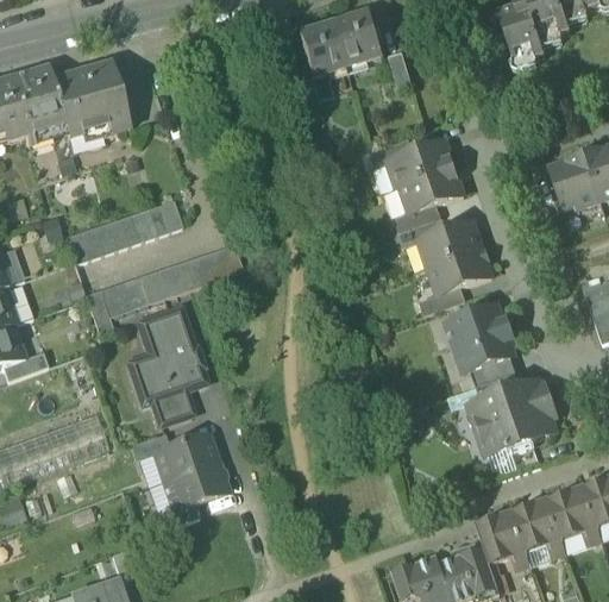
[(564,20),(563,14),(557,0),(525,0),(526,4),(522,4),(520,11),(514,7),(497,13),(514,62),(523,58),(529,62),(544,57),(540,44),(538,38),(547,36),(554,39),(569,33),(564,20)]
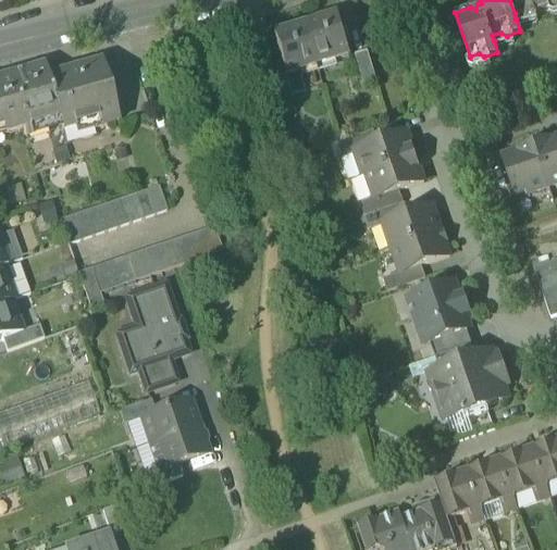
[(556,2),(556,0),(509,0),(515,13),(524,10),(530,13),(556,4),(556,2)]
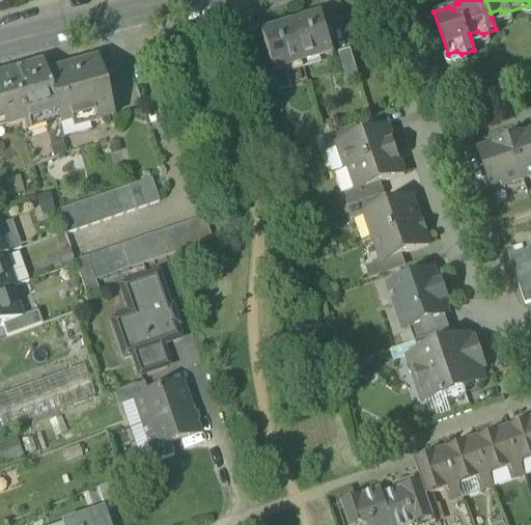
[(323,12),(291,22),(302,59),(334,51),(323,12)]
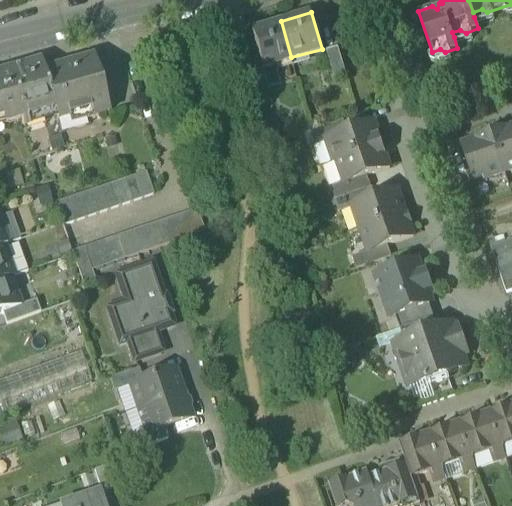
[(275,62),(291,57),(281,21),(250,30),(260,65),(260,66),(261,66),(275,62)]
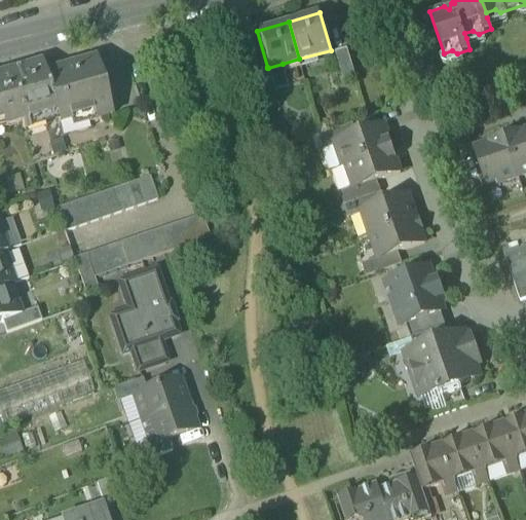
[(335,48),(343,76),(355,73),(347,45),(335,48)]
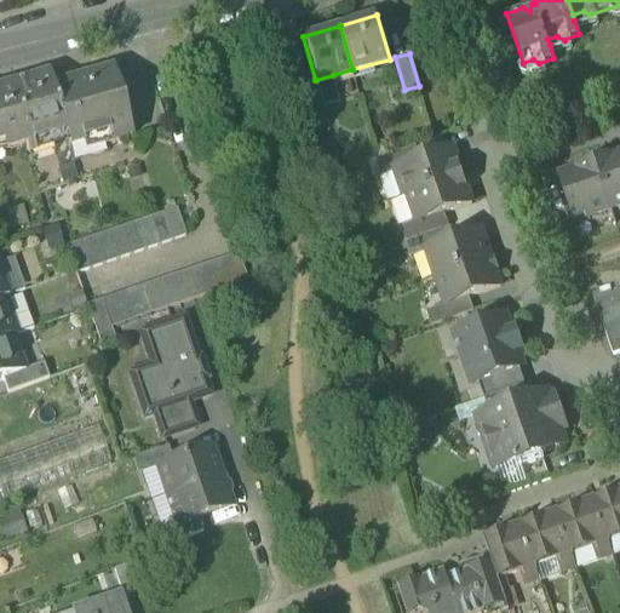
[(50,72),(10,82),(26,138),(28,148),(30,147),(29,145),(67,135),(68,142),(102,132),(104,139),(131,131),(112,67),(75,78),(76,80),(53,87),(50,72)]
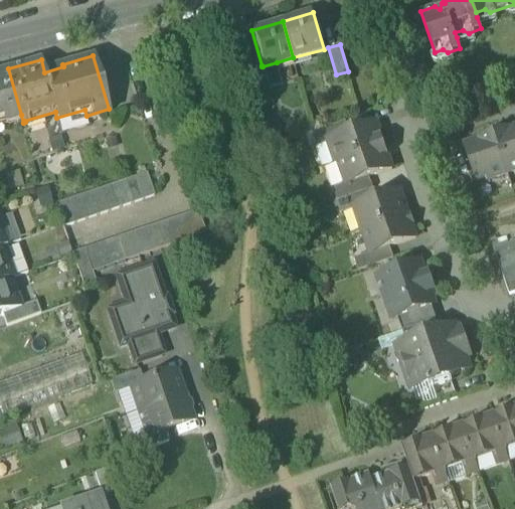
[(263,66),(269,88),(283,83),(277,62),(263,66)]
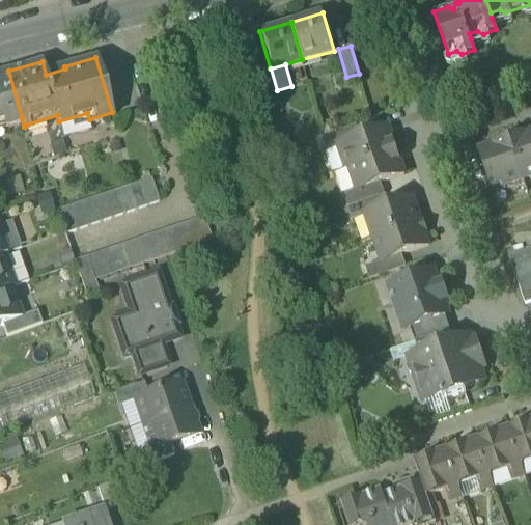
[(254,72),(264,108),(280,104),(277,90),(271,68),(270,68),(270,67),(254,72)]
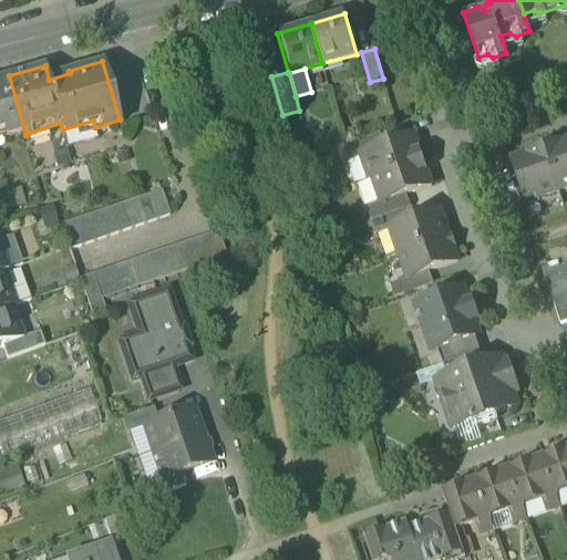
[(2,132),(23,126),(9,75),(0,78),(0,126),(1,126),(2,132)]
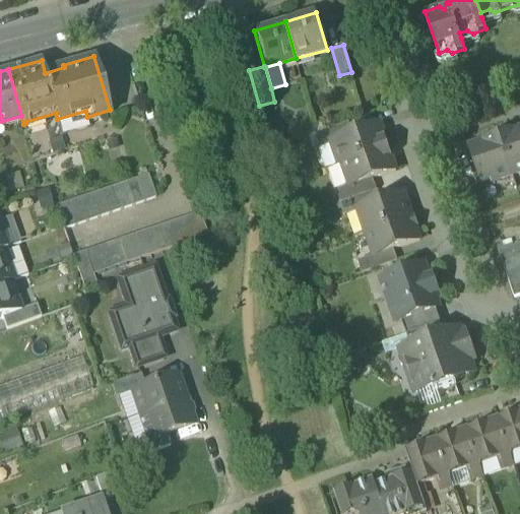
[(314,130),(318,143),(330,139),(329,138),(352,130),(348,118),(314,130)]
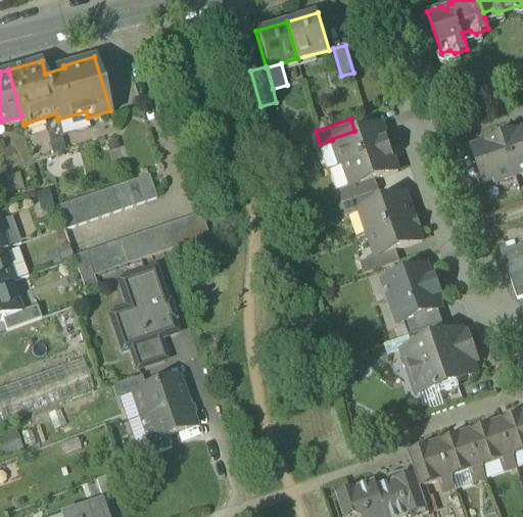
[(339,161),(343,160),(390,144),(386,134),(382,122),(354,131),(331,139),(332,140),(339,161)]
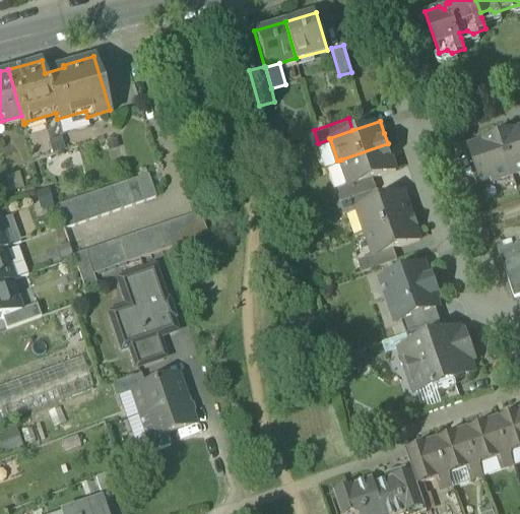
[(269,125),(270,140),(285,139),(284,124),(269,125)]
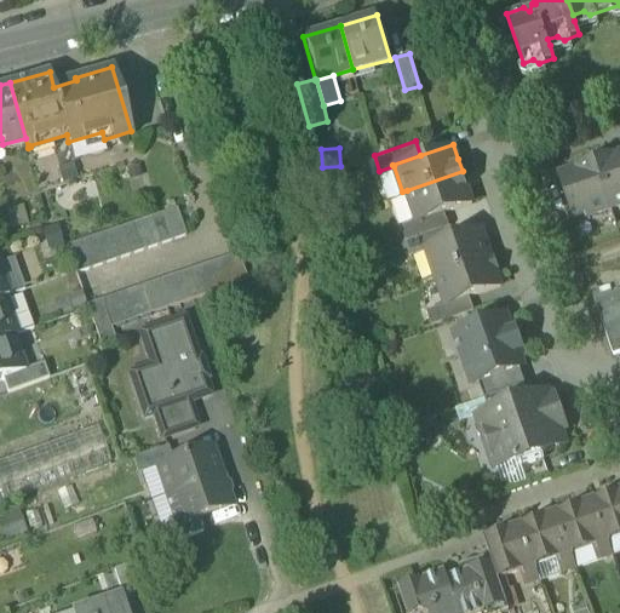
[(609,150),(593,156),(610,204),(619,200),(619,149),(609,153),(609,150)]
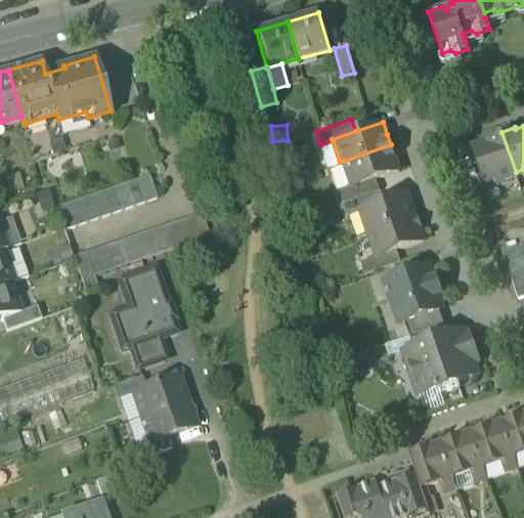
[(496,178),(516,172),(501,132),(489,136),(489,138),(472,143),(484,179),(495,175),(496,178)]
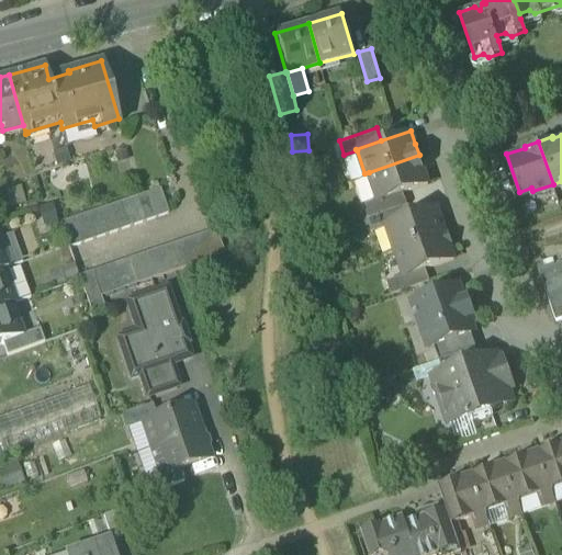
[(423,166),(419,155),(369,172),(377,195),(378,196),(403,189),(427,180),(423,166)]
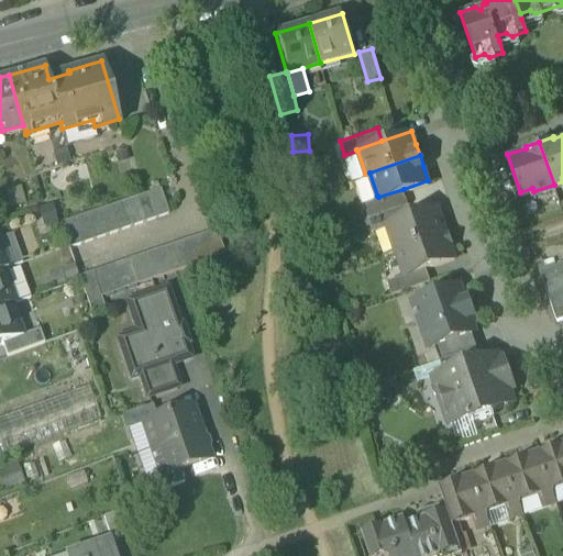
[(26,200),(21,181),(4,187),(10,206),(26,200)]
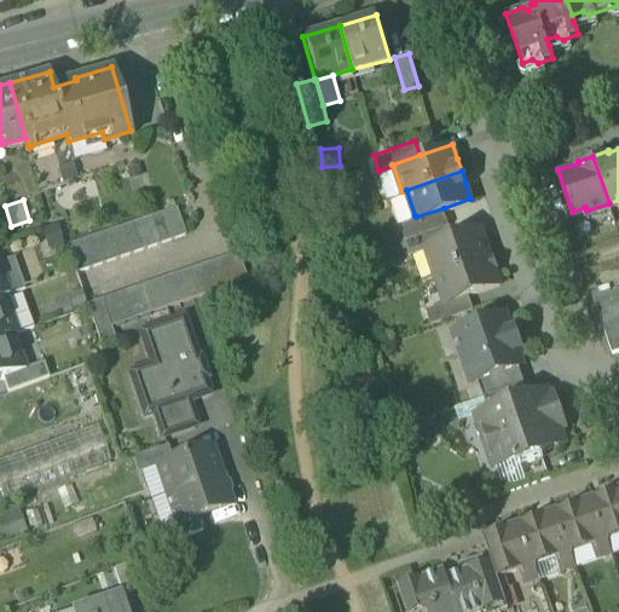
[(177,203),(162,208),(172,236),(186,231),(177,203)]
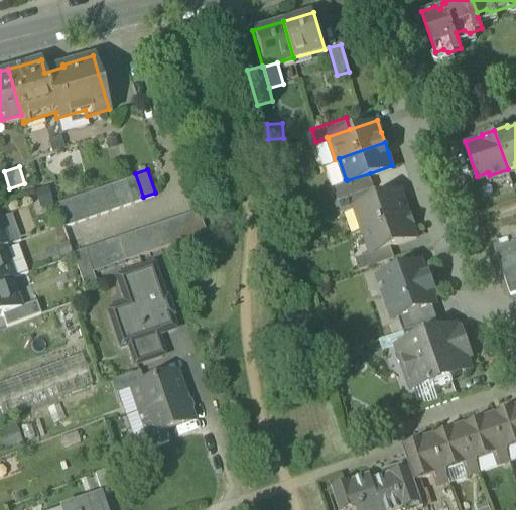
[(135,173),(124,177),(132,201),(143,197),(135,173)]
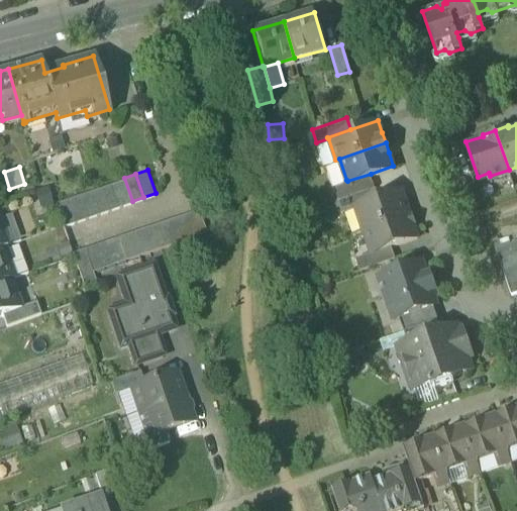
[(339,197),(348,194),(372,186),(374,185),(371,174),(347,181),(346,180),(335,184),(339,197)]
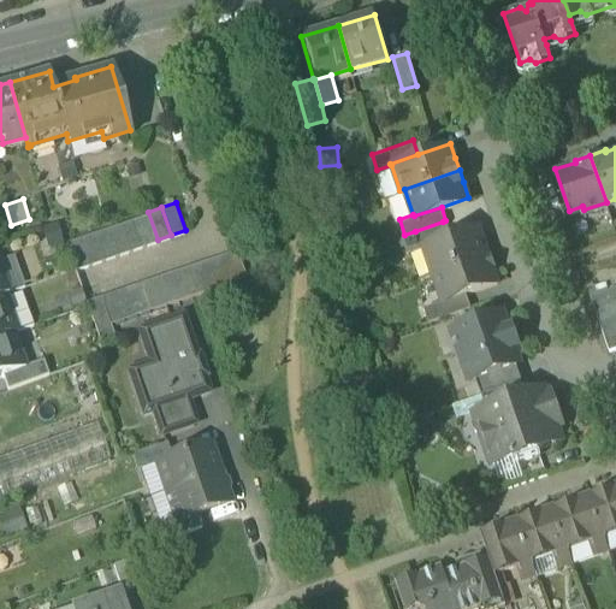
[(148,212),(135,217),(144,243),(158,240),(148,212)]
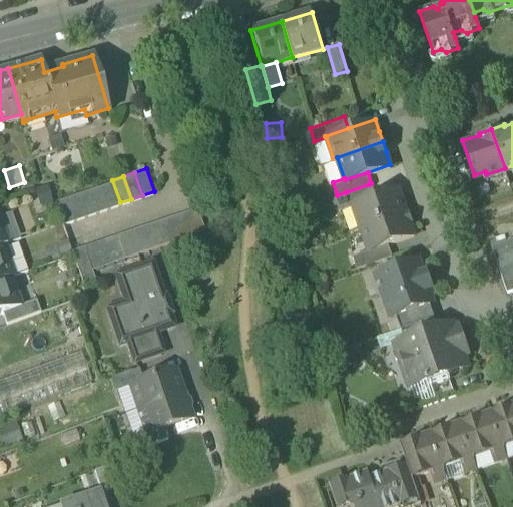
[(112,180),(100,184),(108,206),(120,202),(112,180)]
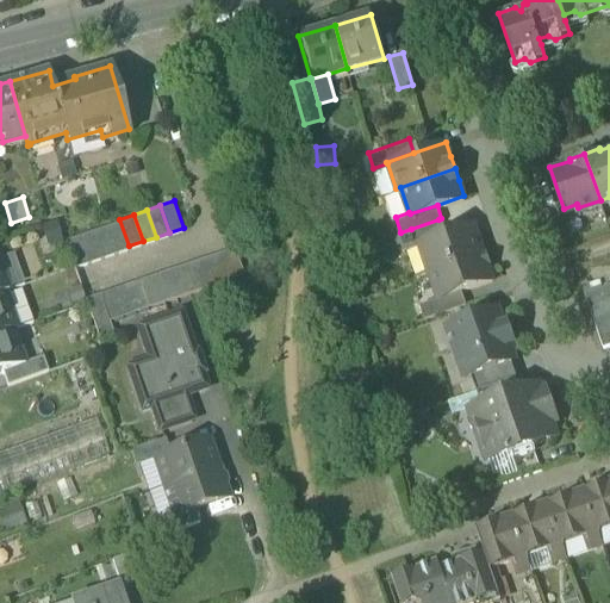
[(63,238),(56,218),(41,223),(48,243),(63,238)]
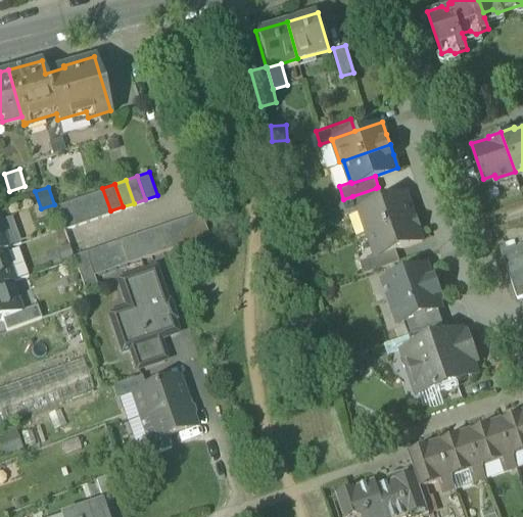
[(102,188),(91,191),(99,215),(110,210),(102,188)]
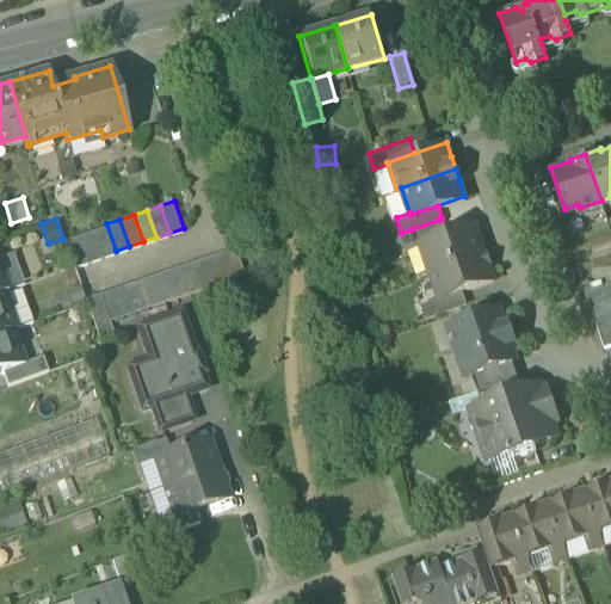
[(444,233),(439,220),(412,229),(417,242),(420,241),(444,233)]
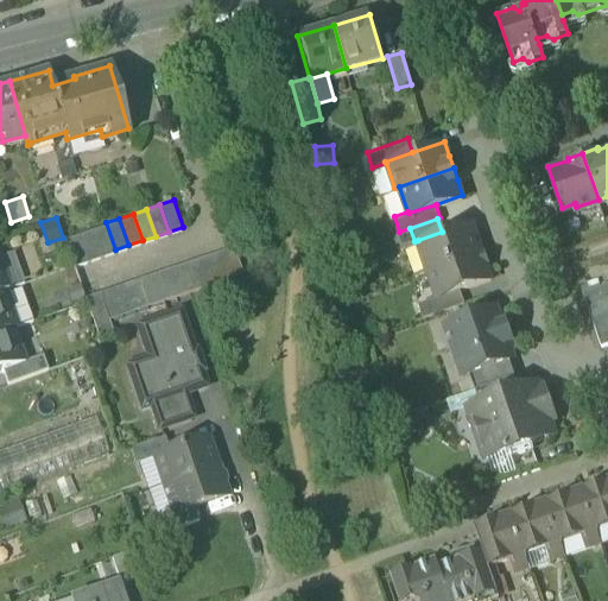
[(106,222),(93,227),(101,254),(115,250),(106,222)]
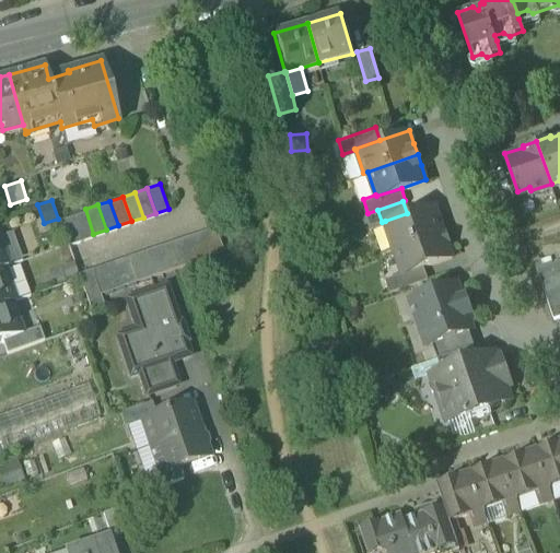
[(385,221),(394,246),(443,228),(434,204),(407,213),(385,221)]
